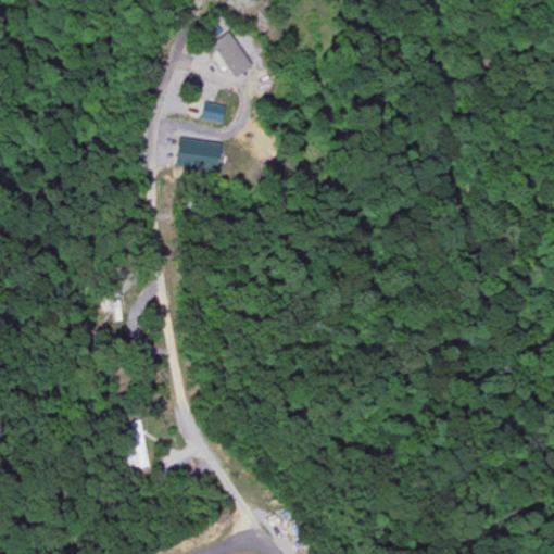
[(250,66),(231,28),(213,38),(233,75),(250,66)]
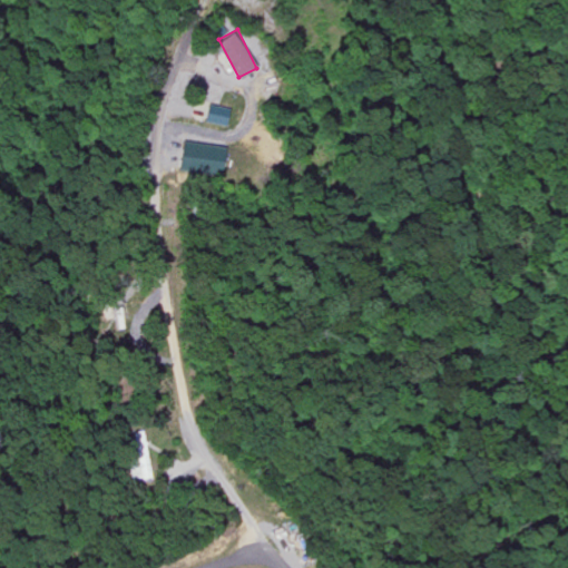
[(195,72),(182,68),(173,90),(191,97),(194,88),(201,90),(205,78),(222,85),(228,68),(223,66),(227,54),(222,51),(221,56),(204,49),(195,72)]
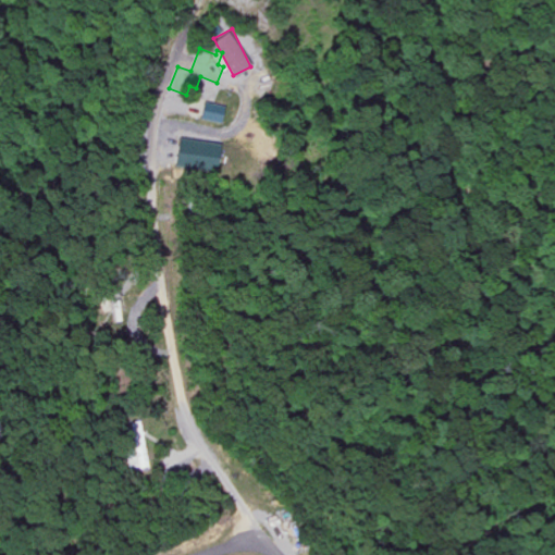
[(202,118),(223,120),(224,102),(205,100),(202,118)]
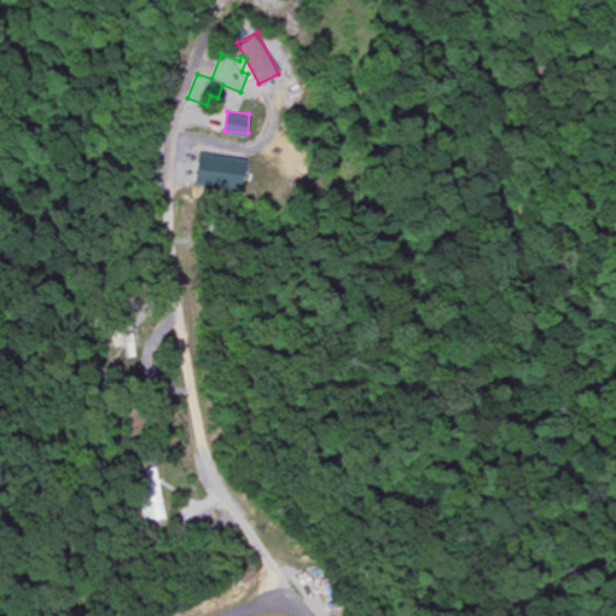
[(247,158),(201,150),(195,181),(240,190),(247,158)]
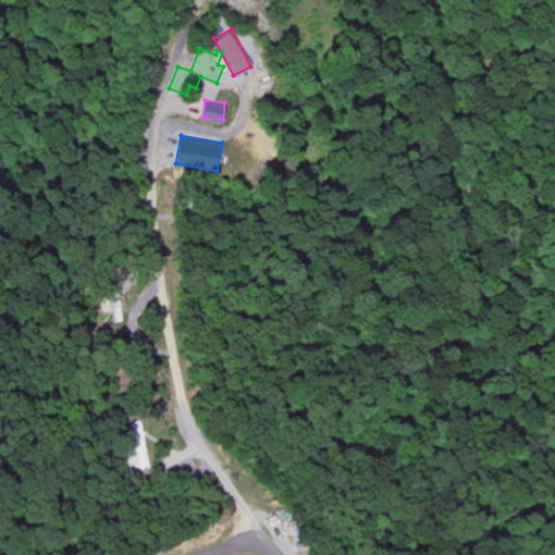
[(133,421),(137,445),(130,447),(134,469),(150,466),(143,419),(133,421)]
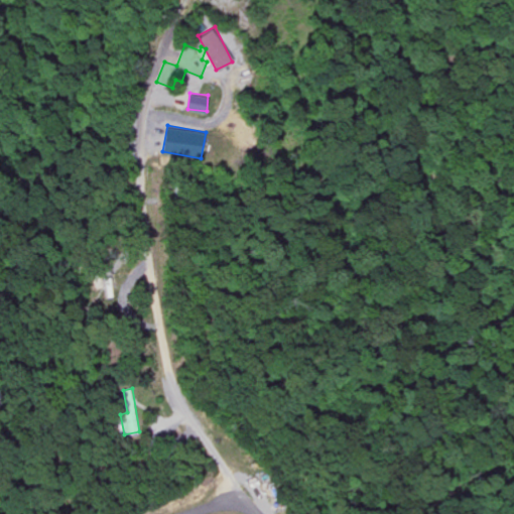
All buildings are outlined.
